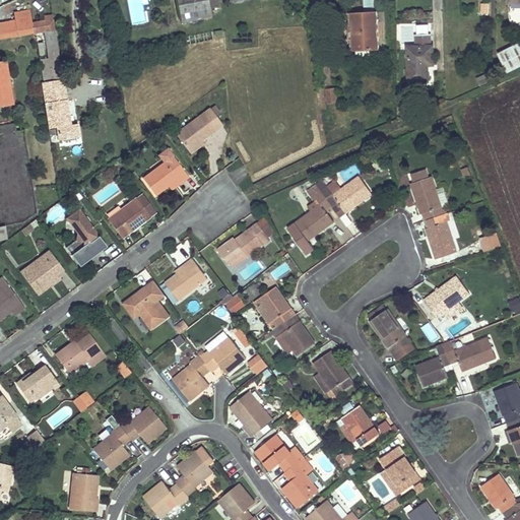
[(177,0),(180,13),(208,8),(206,0),(177,0)]
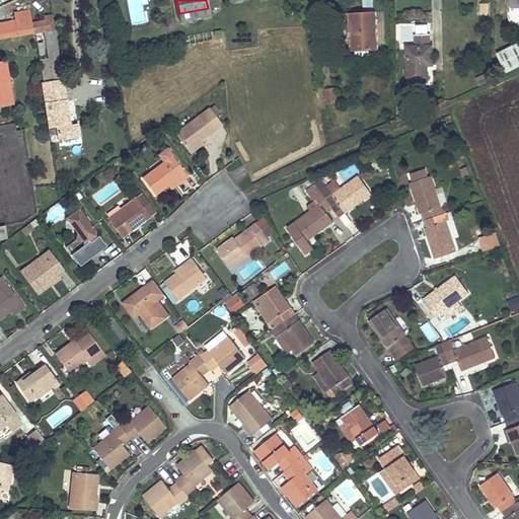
[(518,0),(507,0),(508,10),(510,19),(515,26),(518,26),(518,0)]
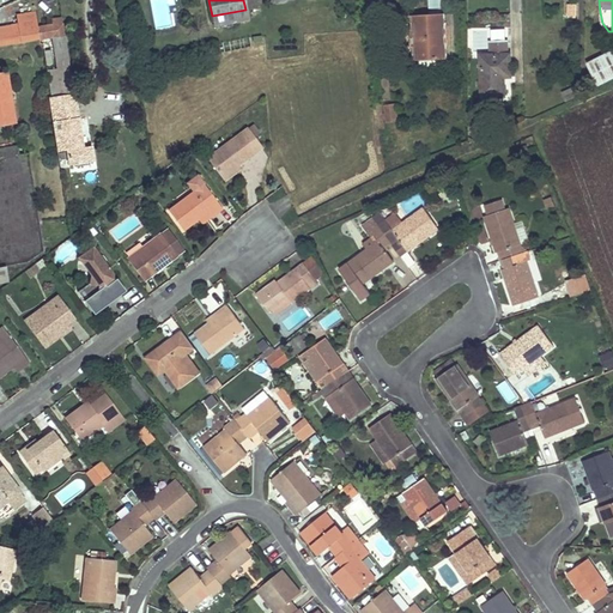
[(568,5),(566,18),(575,18),(576,6),(568,5)]
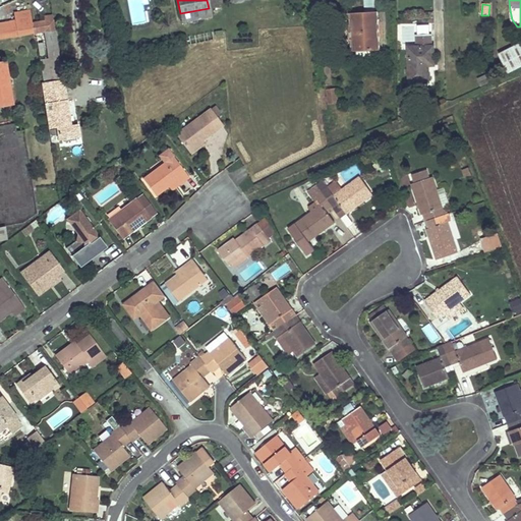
[(180,13),(182,22),(211,17),(209,8),(180,13)]
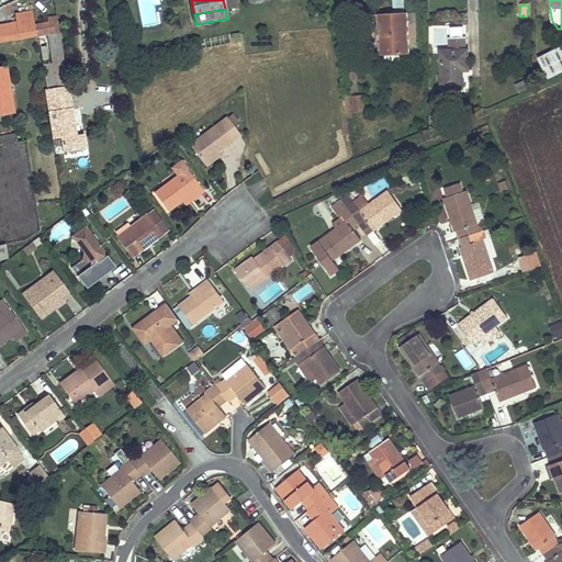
[(409,54),(407,13),(377,14),(378,27),(381,26),(382,42),(378,42),(379,55),(409,54)]
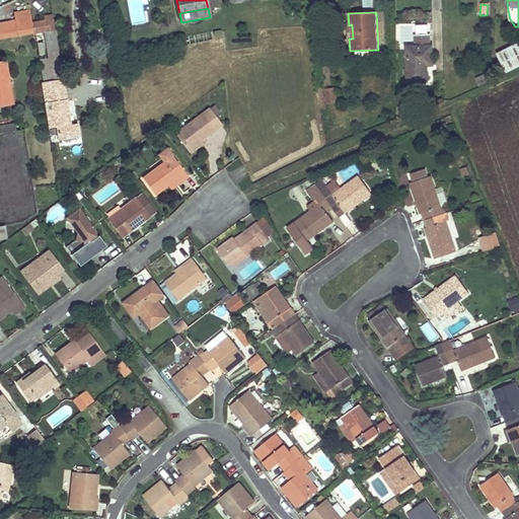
[(298,24),(297,13),(277,14),(277,25),(298,24)]
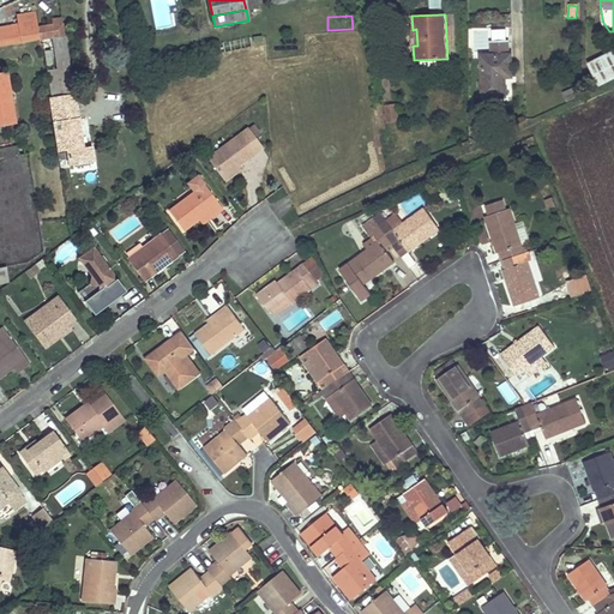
[(0,43),(38,37),(37,28),(19,30),(18,23),(0,25),(0,43)]
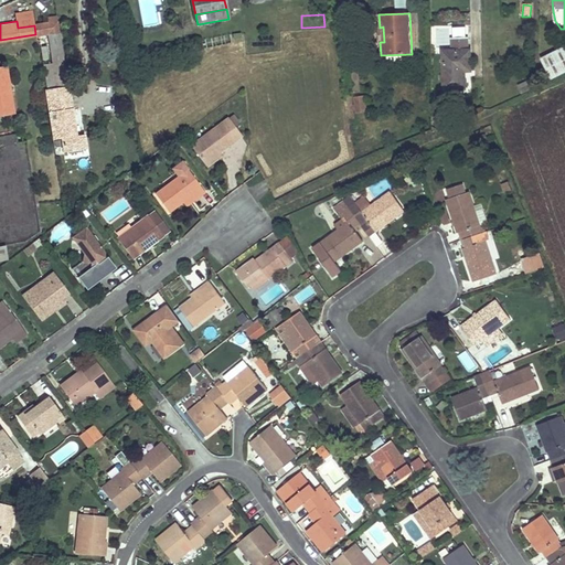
[(57,22),(34,25),(35,34),(50,32),(54,63),(44,65),(48,89),(67,86),(57,22)]
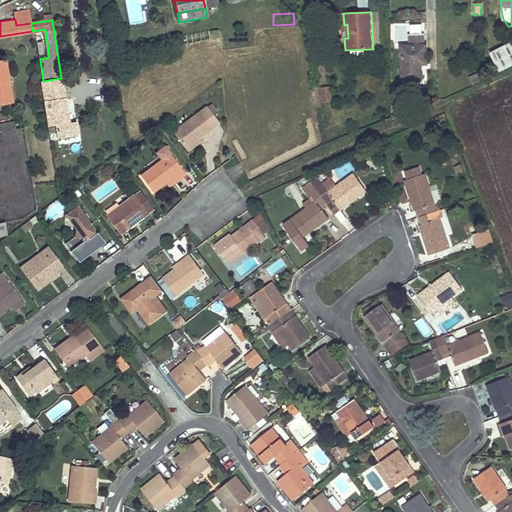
[(410,34),(424,33),(423,23),(409,25),(410,34)]
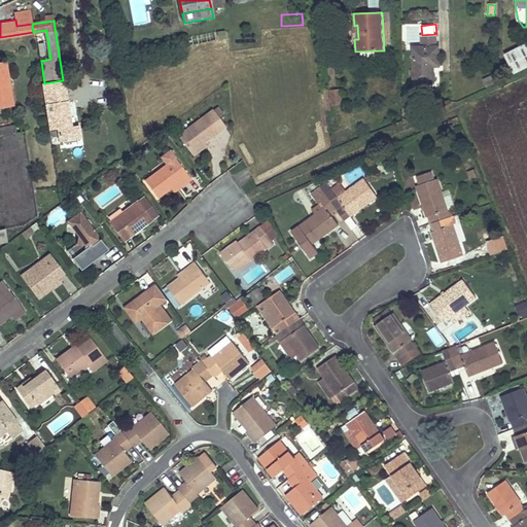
[(421,47),(413,47),(414,83),(433,82),(433,66),(432,59),(438,59),(438,46),(436,46),(436,35),(420,36),(421,47)]
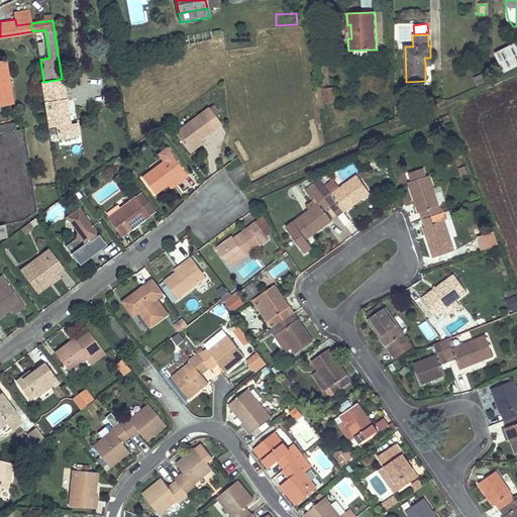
[(44,41),(37,42),(39,54),(46,53),(44,41)]
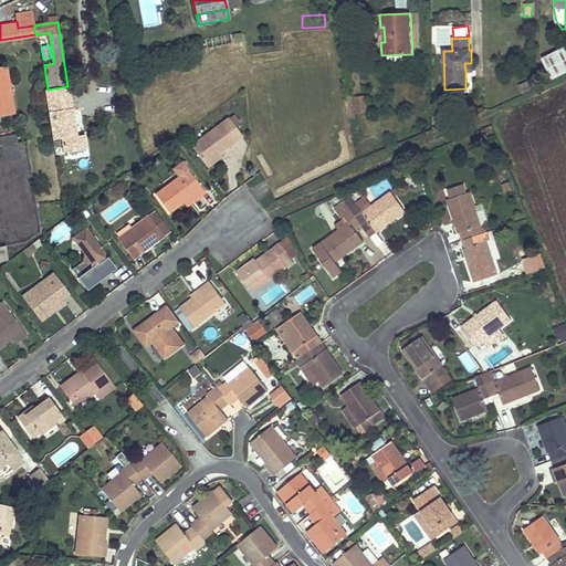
[(565,46),(543,60),(553,80),(565,72),(565,46)]
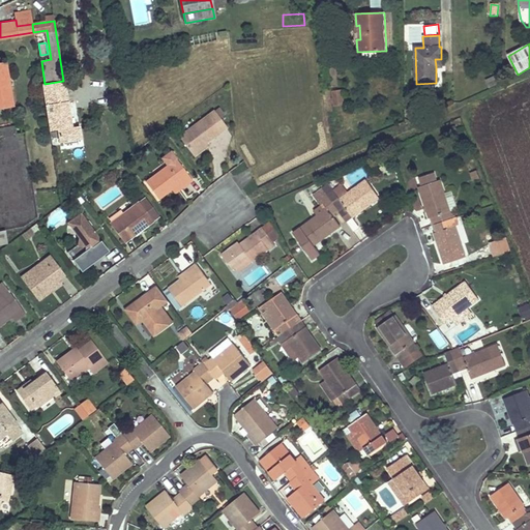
[(0,107),(13,105),(6,63),(0,64),(0,107)]
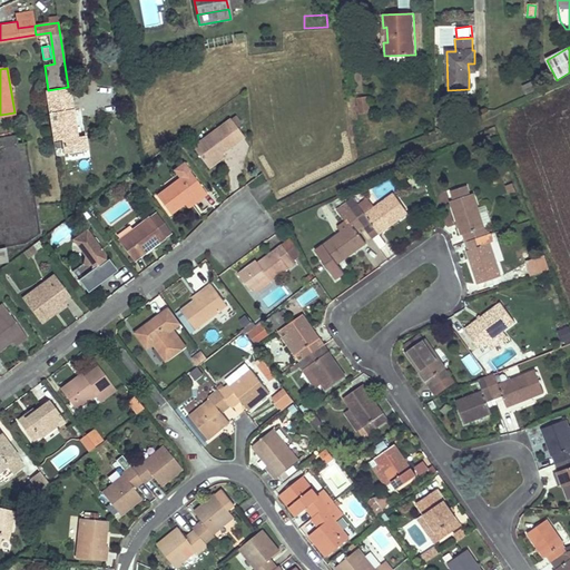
[(521,87),(526,96),(541,88),(537,79),(521,87)]
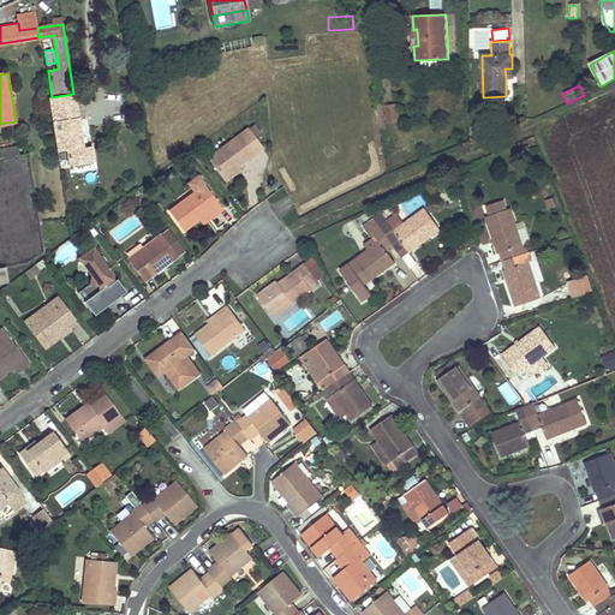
[(73,94),(52,97),(49,97),(58,151),(82,148),(82,143),(81,129),(79,129),(73,94)]
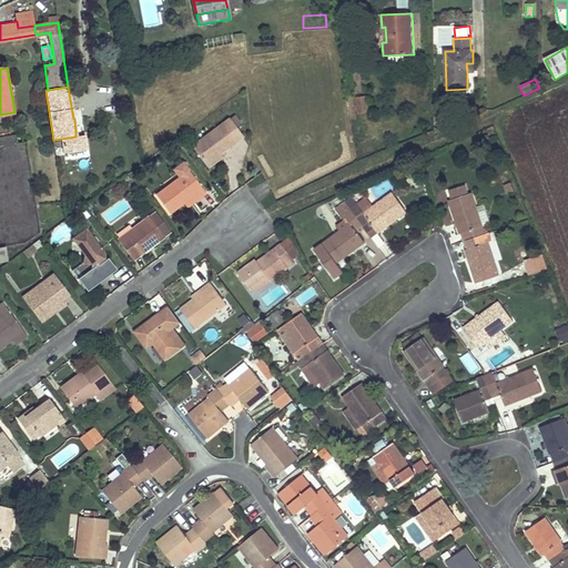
[(347,98),(351,120),(357,119),(354,97),(347,98)]
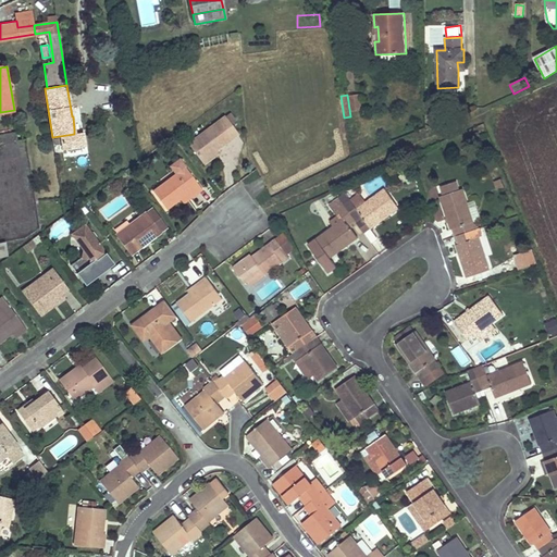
[(360,110),(358,96),(350,97),(351,111),(360,110)]
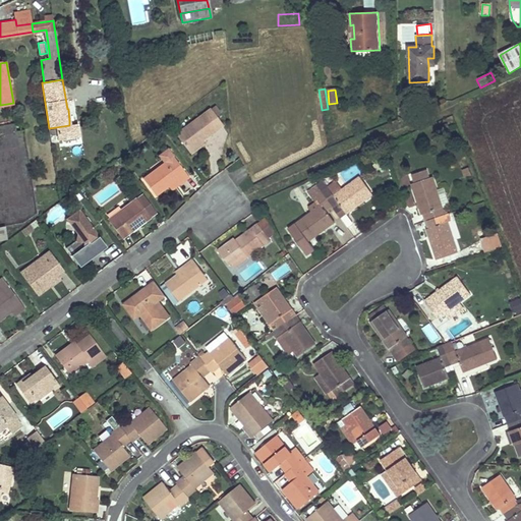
[(212,109),(216,115),(221,112),(216,105),(212,109)]
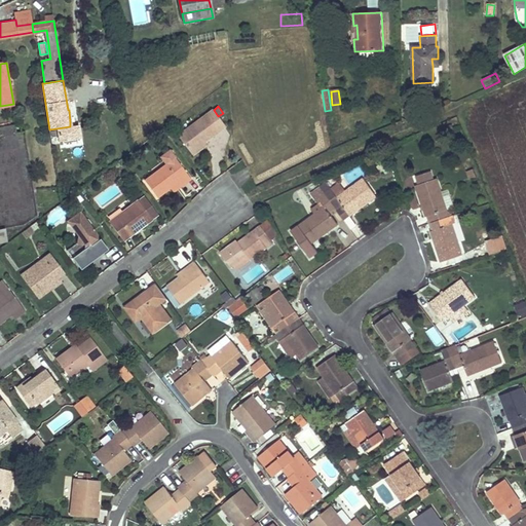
[(178,136),(190,152),(203,142),(226,126),(218,116),(214,110),(178,136)]
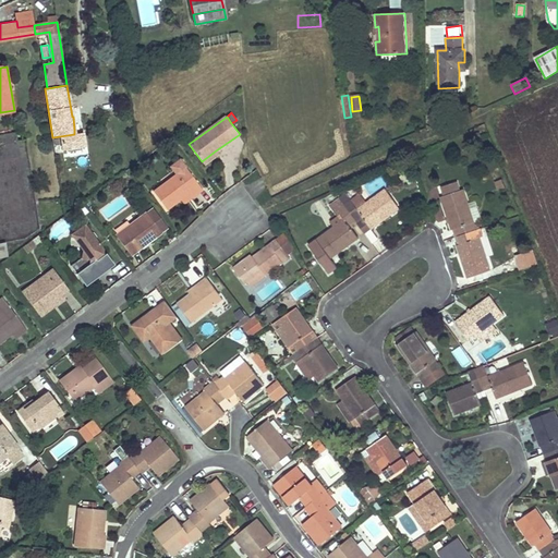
[(0,134),(0,144),(17,142),(15,132),(0,134)]
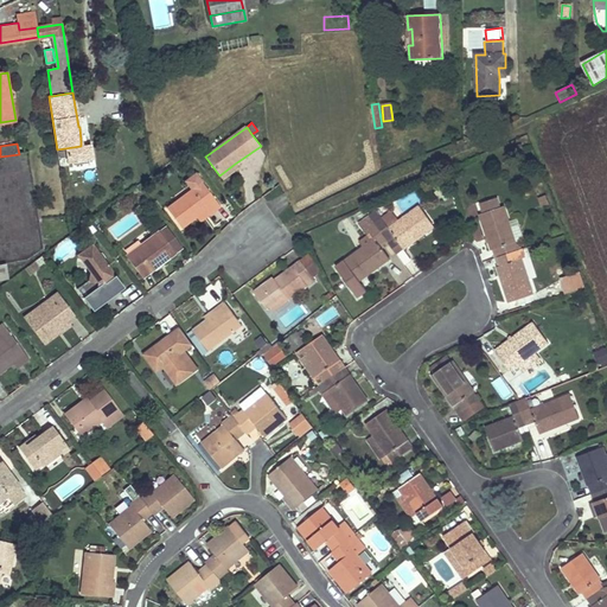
[(516,153),(524,149),(522,144),(513,147),(516,153)]
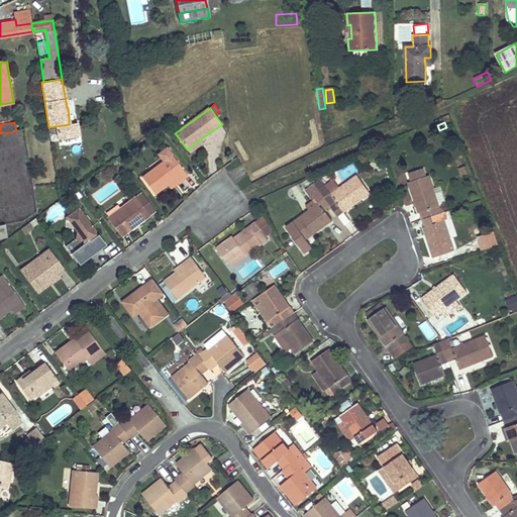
[(203,143),(200,139),(187,149),(190,153),(203,143)]
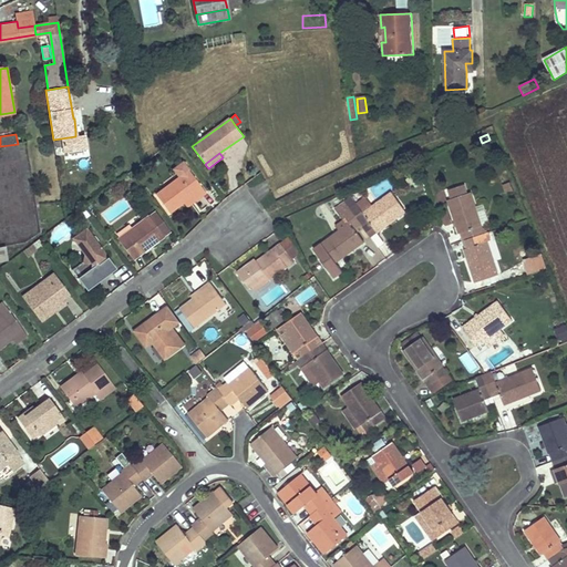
[(90,160),(68,162),(69,172),(91,168),(90,160)]
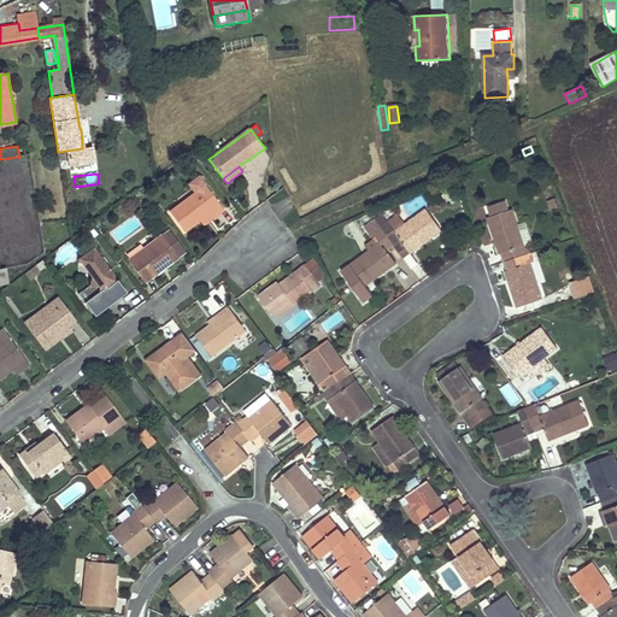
[(210,193),(205,186),(195,193),(200,200),(210,193)]
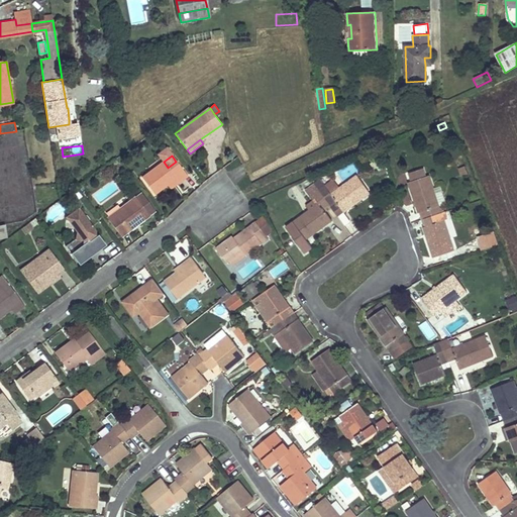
[(164,162),(142,179),(154,195),(168,186),(176,179),(179,183),(188,176),(176,162),(168,168),(164,162)]
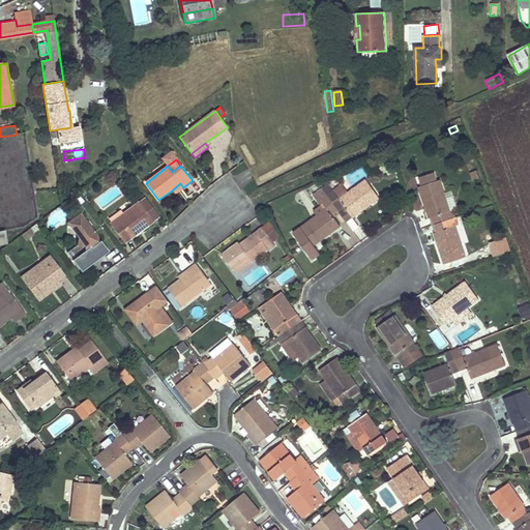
[(109,173),(101,179),(105,183),(113,178),(109,173)]
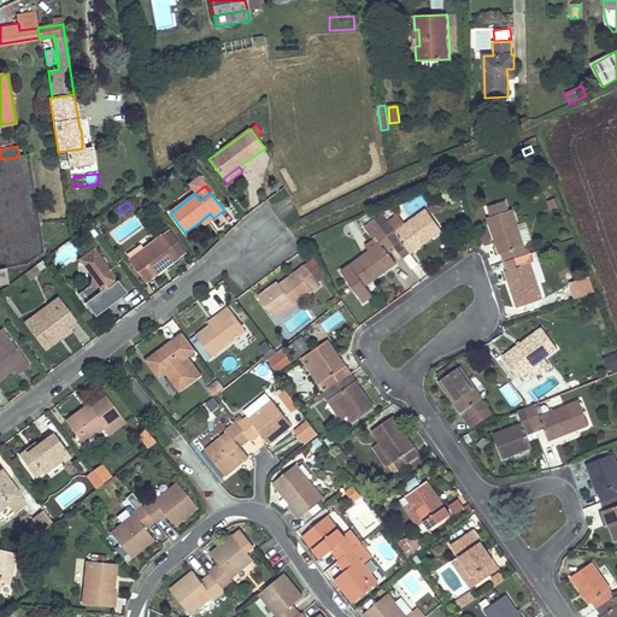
[(365,227),(374,239),(376,236),(381,242),(369,251),(341,271),(350,282),(348,283),(354,291),(354,289),(364,301),(372,295),(365,286),(395,263),(388,253),(386,248),(393,244),(400,238),(411,252),(441,230),(425,209),(395,231),(382,213),(365,227)]
